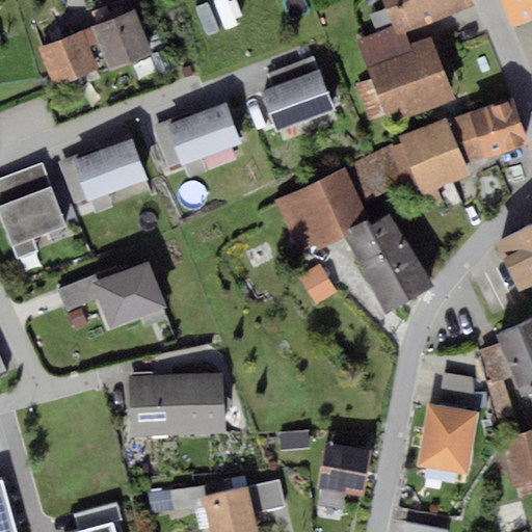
[(472,0),(382,0),(394,27),(397,34),(405,31),(474,5),(472,0)]
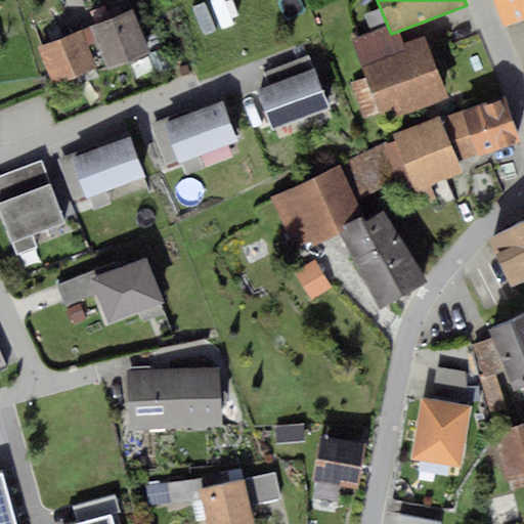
[(523,0),(499,0),(508,20),(523,14),(523,0)]
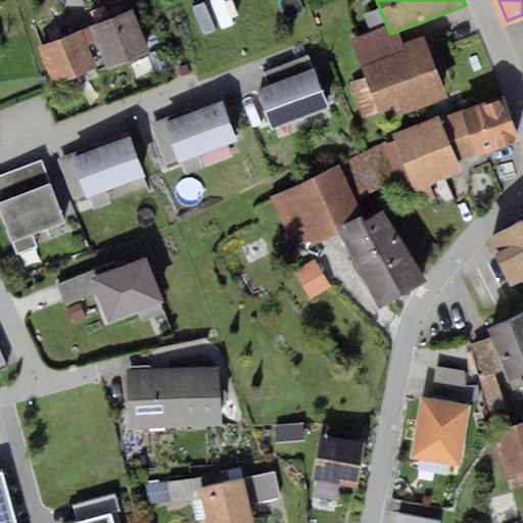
[(134,11),(93,27),(109,70),(150,55),(134,11)]
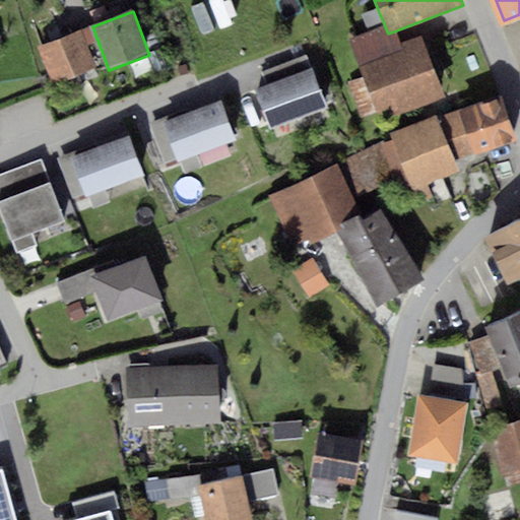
[(348,40),(363,77),(347,83),(362,119),(376,114),(379,122),(446,96),(423,35),(400,43),(396,30),(388,34),(385,26),(348,40)]
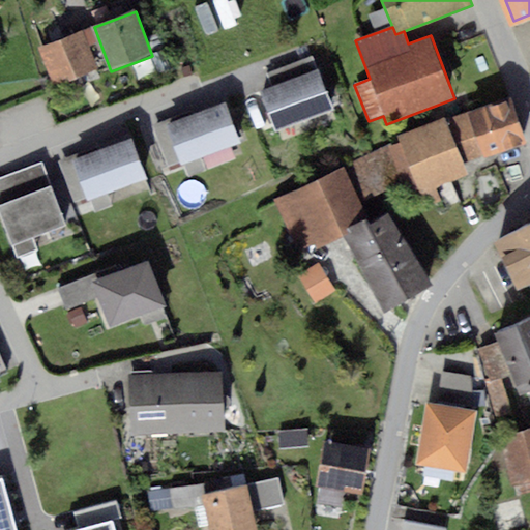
[(84,35),(41,52),(55,88),(98,71),(84,35)]
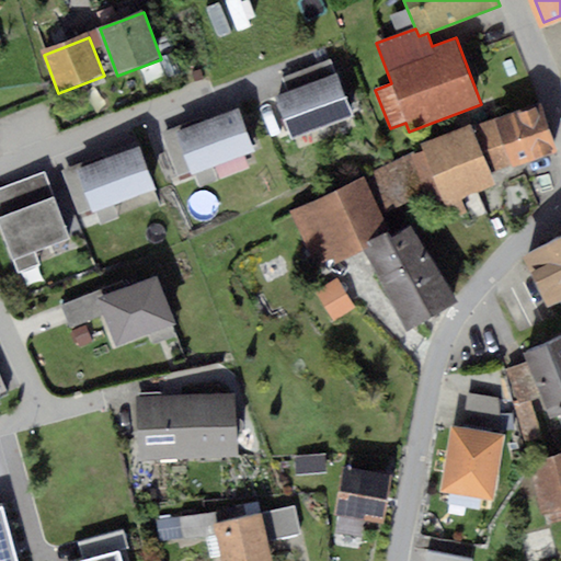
[(282,78),(287,92),(336,73),(332,59),(282,78)]
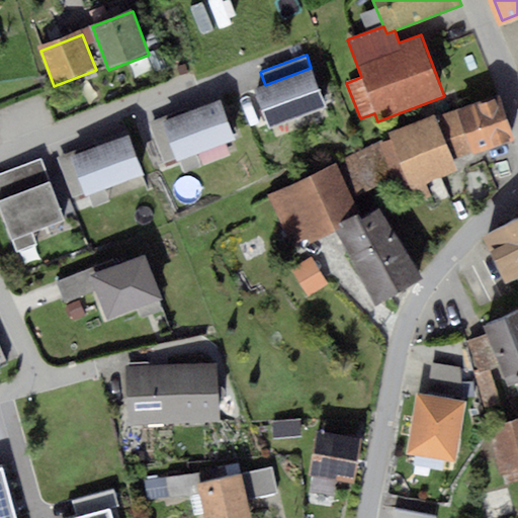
[(265,85),(252,89),(267,130),(326,108),(311,68),(265,85)]
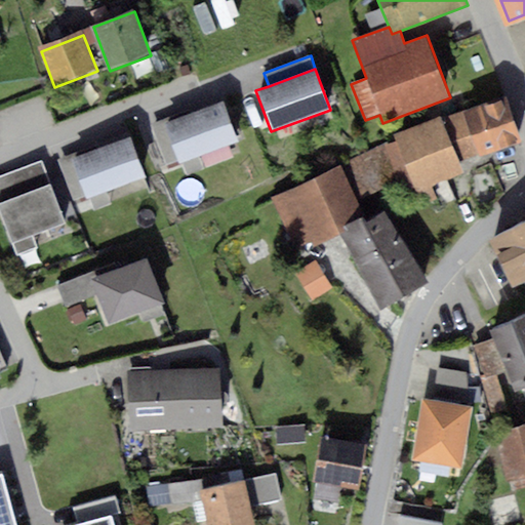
[(508,99),(450,121),(466,163),(523,142),(508,99)]
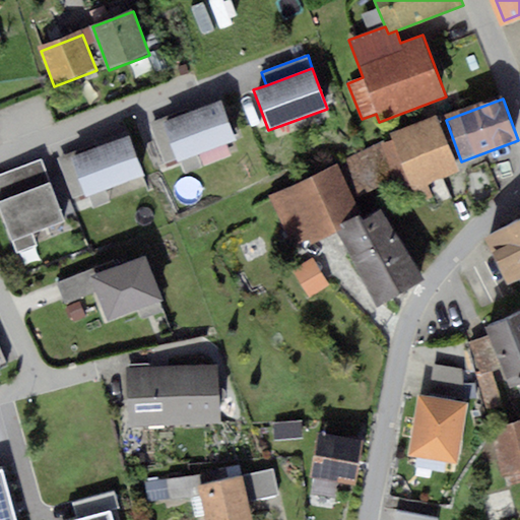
[(219,100),(161,120),(177,160),(235,140),(219,100)]
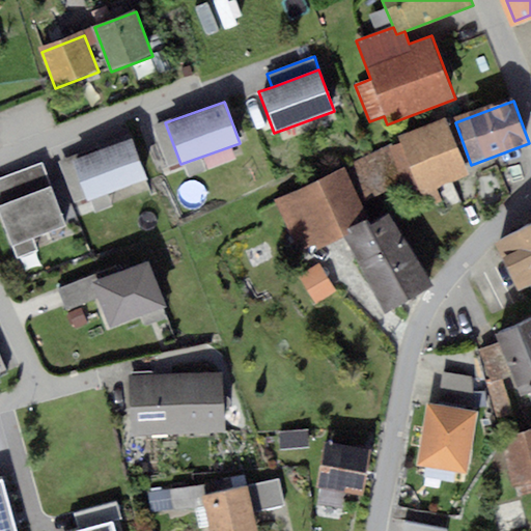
[(404,148),(365,165),(381,203),(421,188),(430,211),(444,204),(439,190),(472,176),(448,118),(400,138),(404,148)]
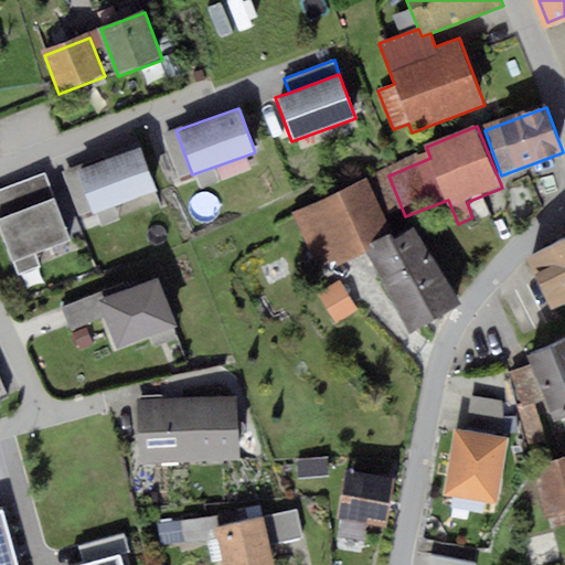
[(178,180),(192,174),(176,130),(161,136),(178,180)]
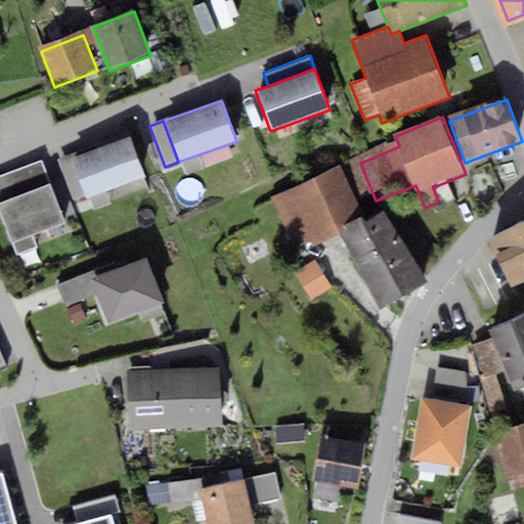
[(128,134),(71,156),(86,197),(143,175),(128,134)]
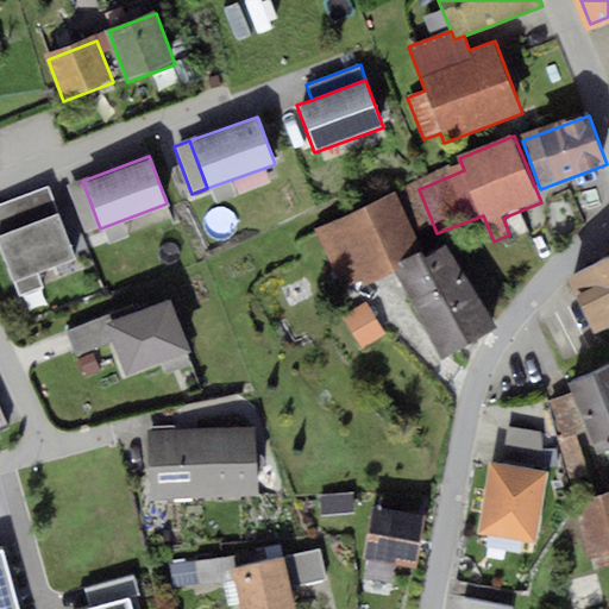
[(83,234),(100,228),(82,181),(67,187),(83,234)]
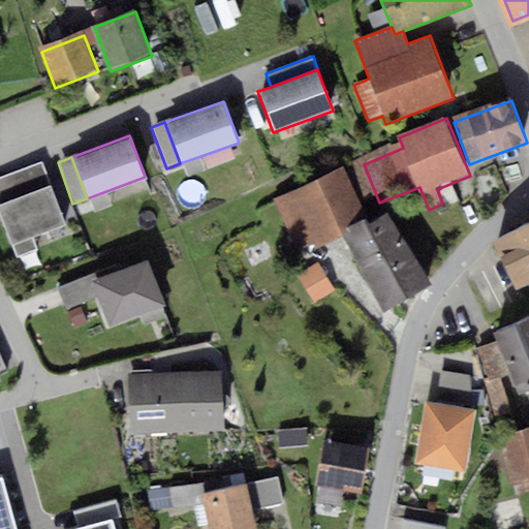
[(41,161),(0,176),(0,214),(11,246),(66,225),(41,161)]
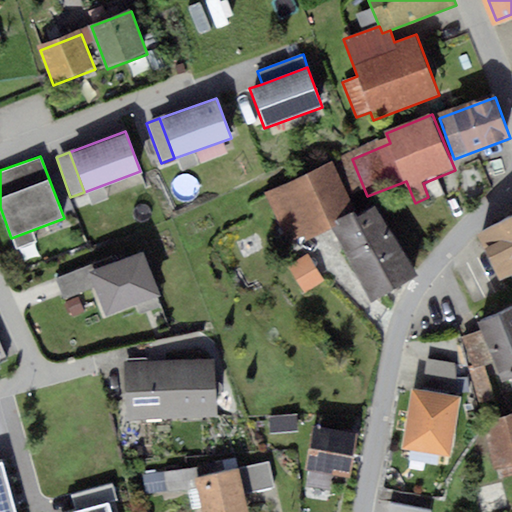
[(337,163),(271,198),(296,244),(361,209),(337,163)]
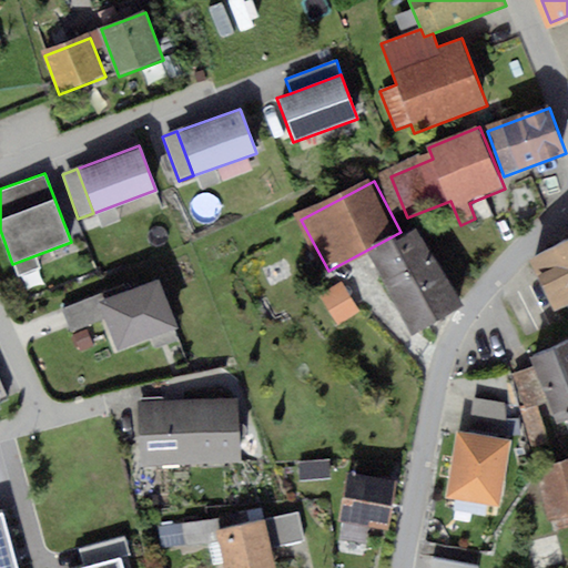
[(416,229),(369,255),(414,334),(462,307),(416,229)]
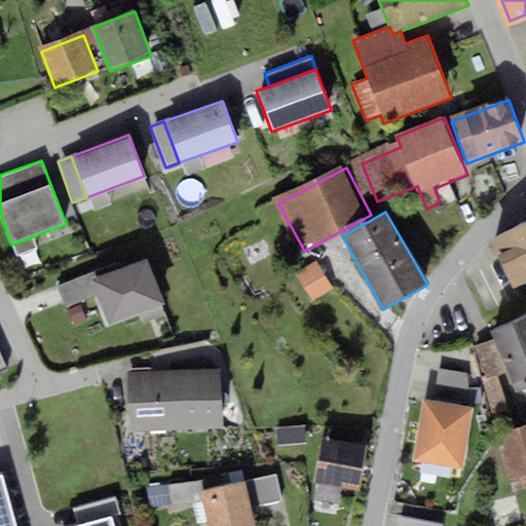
[(525,220),(490,237),(514,288),(525,282),(525,220)]
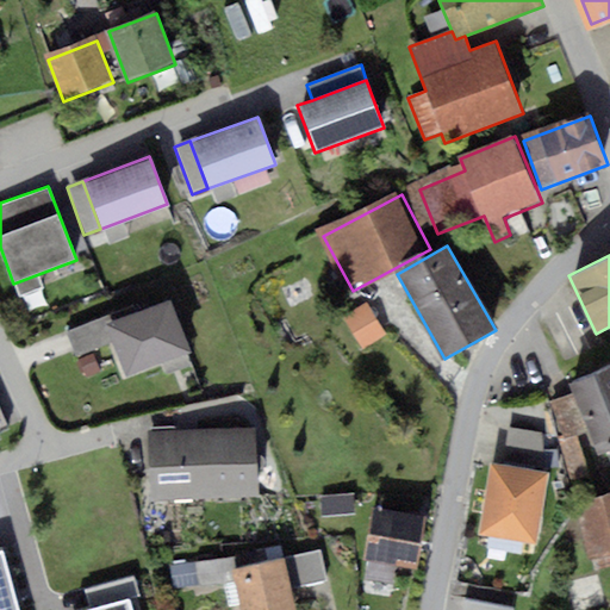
[(172,303),(107,327),(126,378),(191,353),(172,303)]
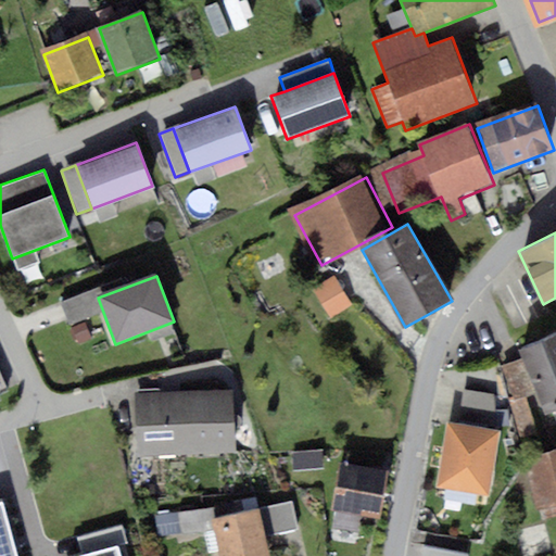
[(337,283),(317,294),(332,323),(353,312),(337,283)]
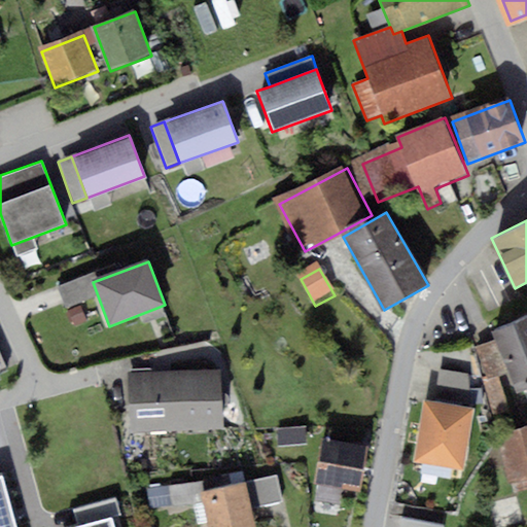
[(526,316),(492,329),(496,343),(480,349),(491,380),(513,372),(519,386),(526,383),(526,316)]
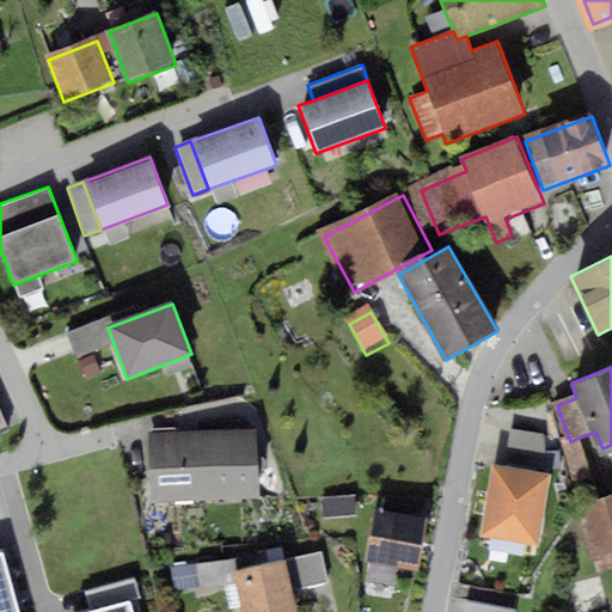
[(0,409),(0,434),(10,430),(0,409)]
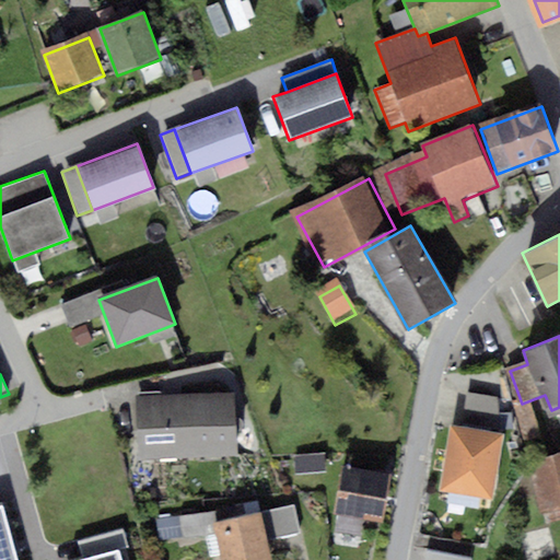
[(236,394),(138,399),(142,462),(240,456),(236,394)]
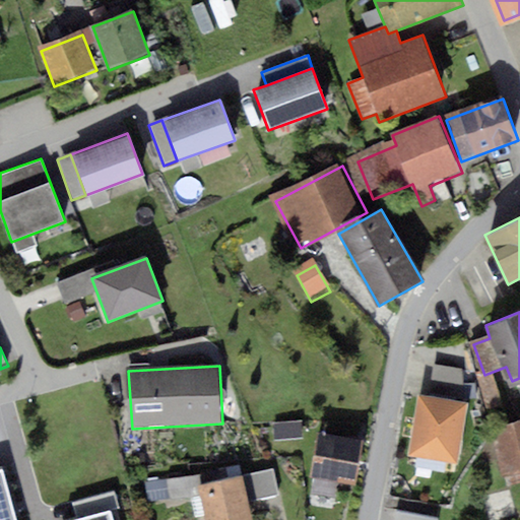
[(434,366),(430,391),(461,395),(464,370),(434,366)]
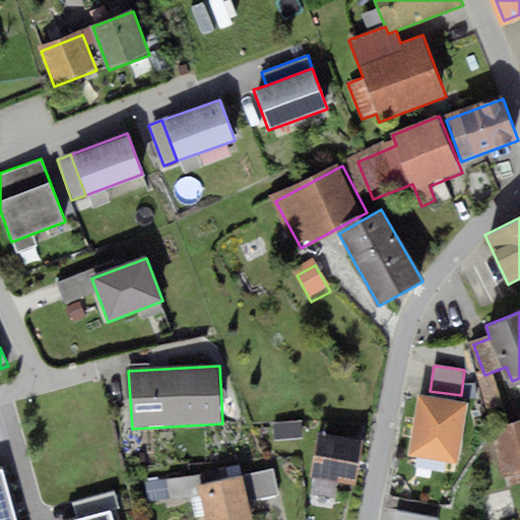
[(468,403),(416,395),(407,456),(458,463),(468,403)]
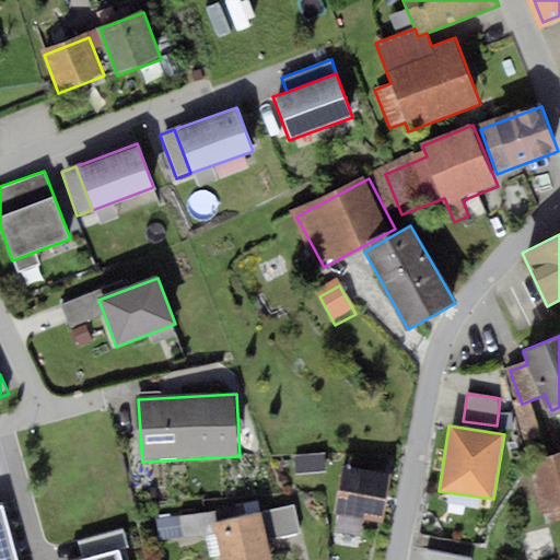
[(559,452),(529,461),(543,511),(559,505),(559,452)]
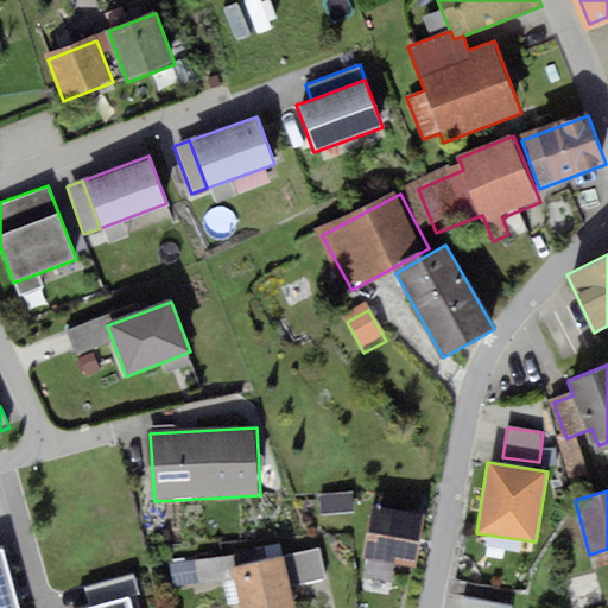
[(352,498),(324,499),(325,517),(352,515),(352,498)]
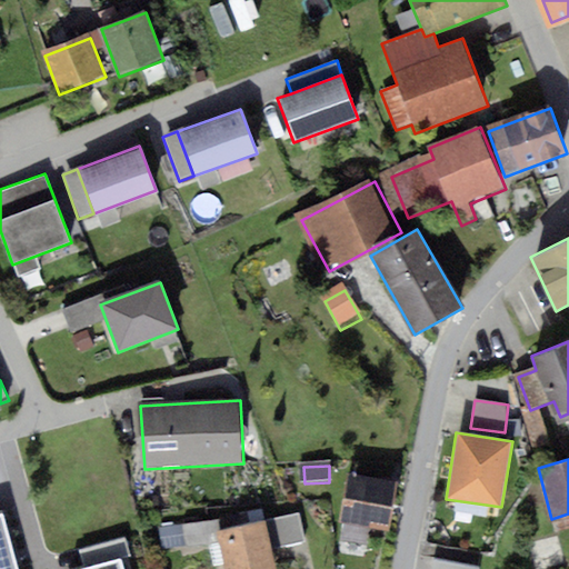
[(393,483),(348,479),(343,522),(389,527),(393,483)]
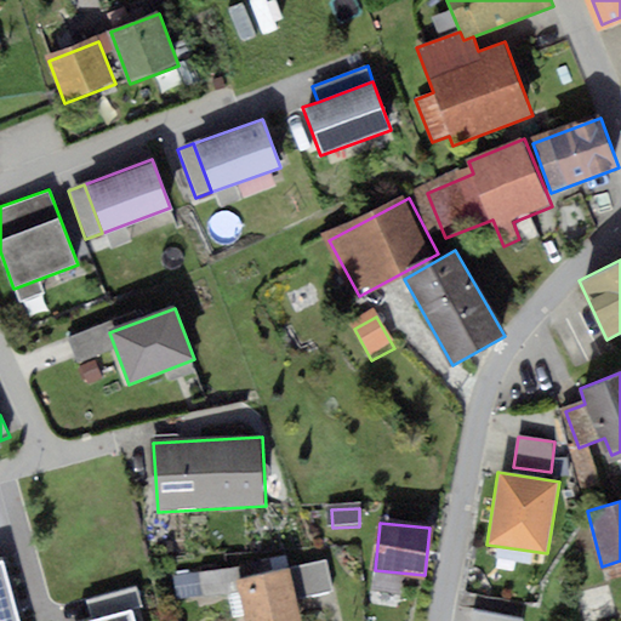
[(0,620),(20,620),(5,563),(0,563),(0,620)]
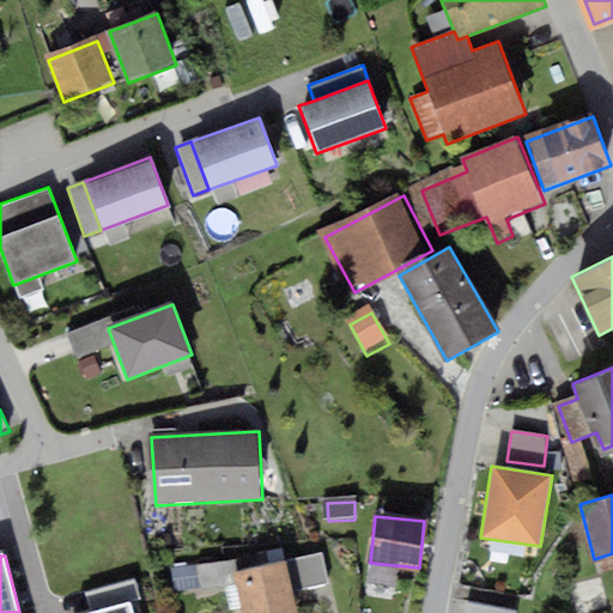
[(322,557),(299,562),(305,592),(327,588),(322,557)]
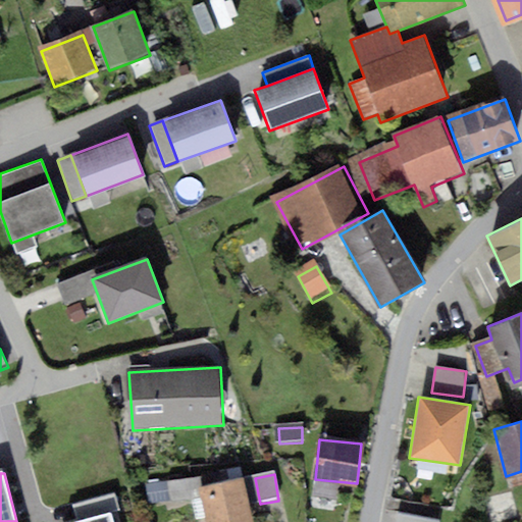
[(244,480),(201,488),(207,521),(249,521),(251,521),(244,480)]
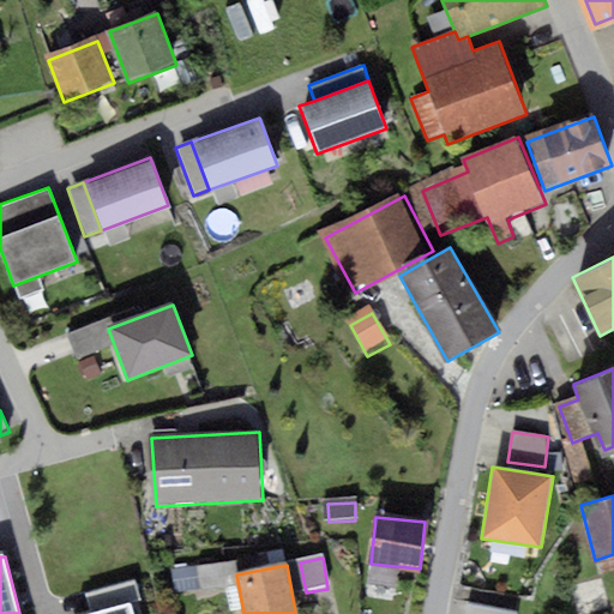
[(235,566),(179,571),(181,593),(236,588),(235,566)]
